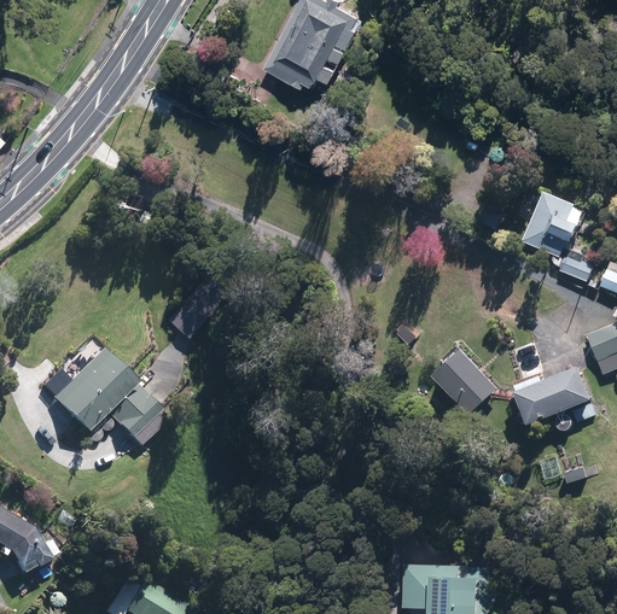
[(302,82),(312,87),(316,76),(327,81),(355,29),(350,27),(356,16),(327,0),(296,0),(291,10),(297,13),(269,64),(291,76),(289,81),(300,87),(302,82)]
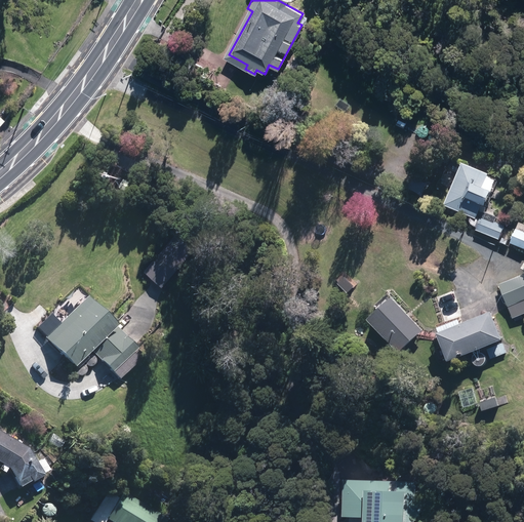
[(487,173),(460,162),(441,205),(473,219),(479,205),(482,207),(488,192),(481,189),(487,173)]
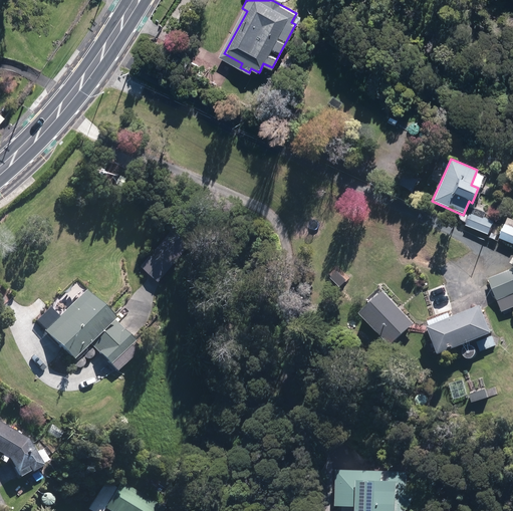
[(121,174),(114,182),(125,190),(132,181),(121,174)]
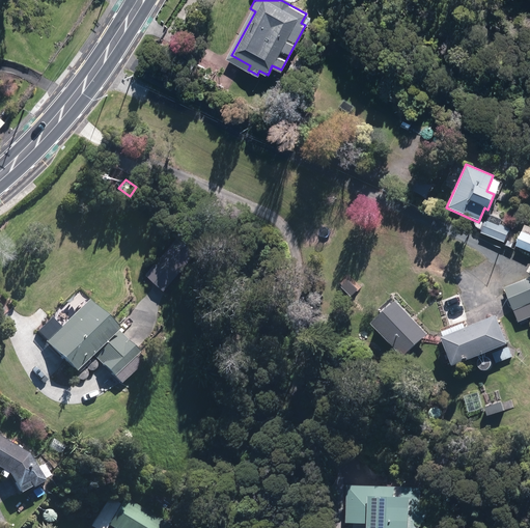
[(32,182),(22,190),(24,193),(34,185),(32,182)]
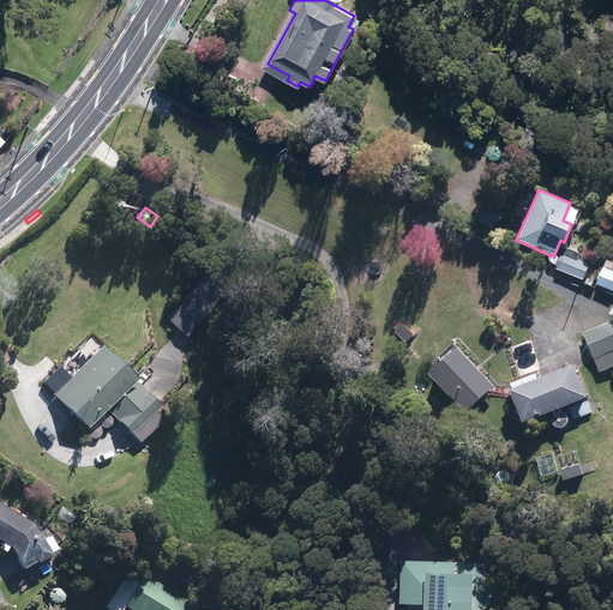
[(562,251),(554,267),(582,279),(588,263),(562,251)]
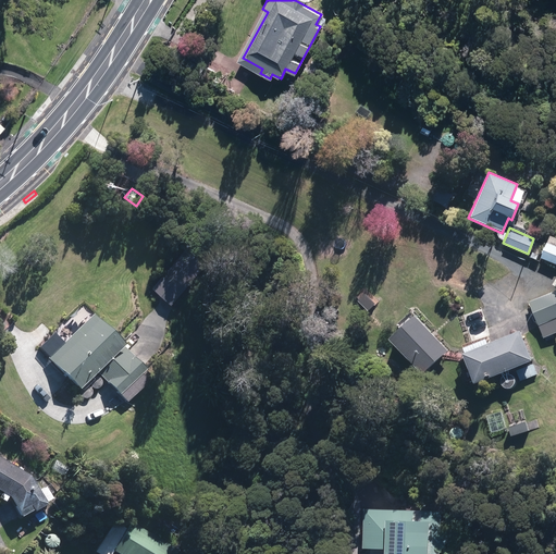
[(555,237),(548,234),(540,256),(555,262),(555,237)]
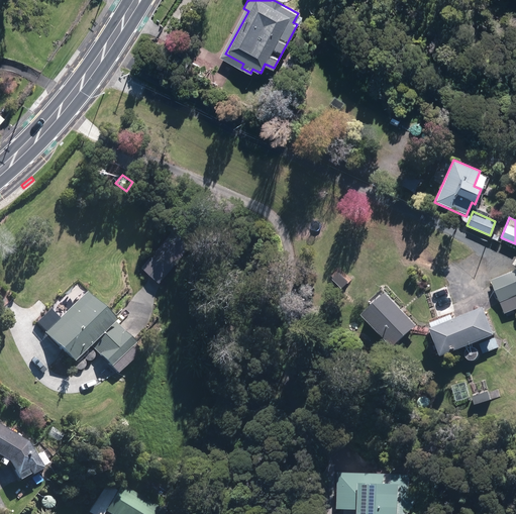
[(338,263),(327,275),(341,288),(352,276),(338,263)]
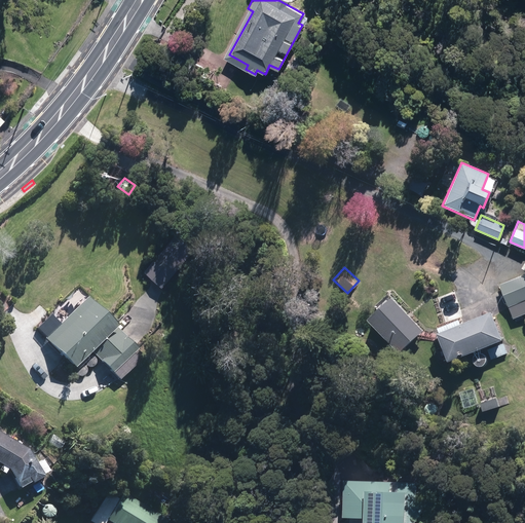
[(524,284),(500,295),(510,318),(524,310),(524,284)]
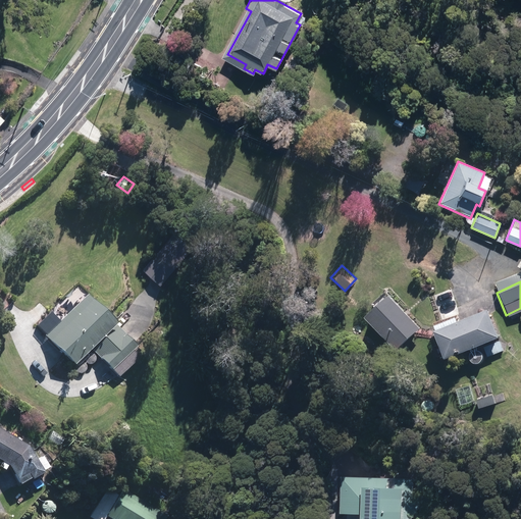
[(86,348),(113,375),(134,356),(126,349),(131,345),(87,300),(82,294),(38,335),(67,366),(86,348)]
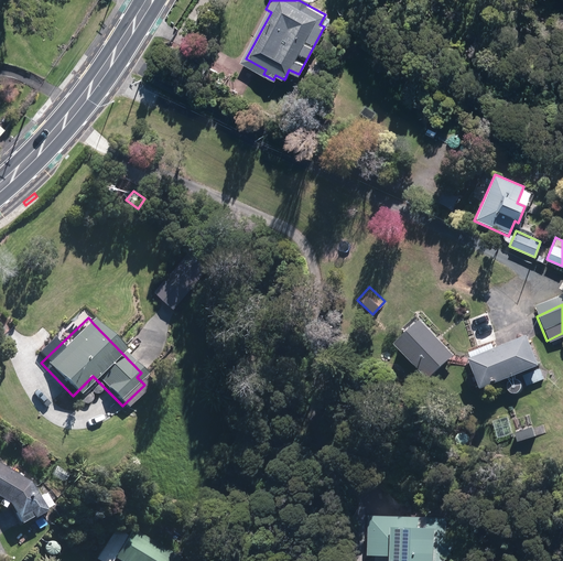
[(453,355),(418,320),(391,345),(426,380),(453,355)]
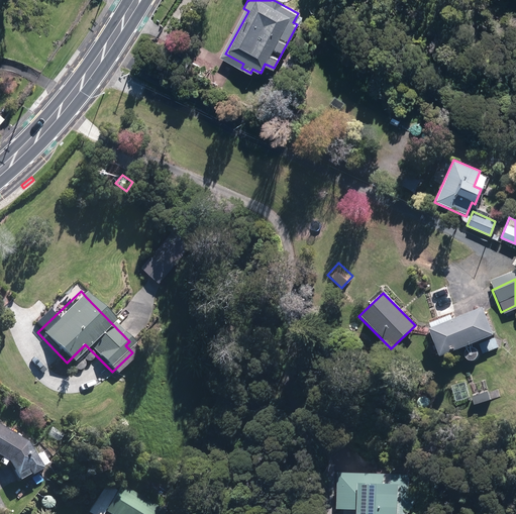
[(493,334),(481,307),(428,329),(439,356),(493,334)]
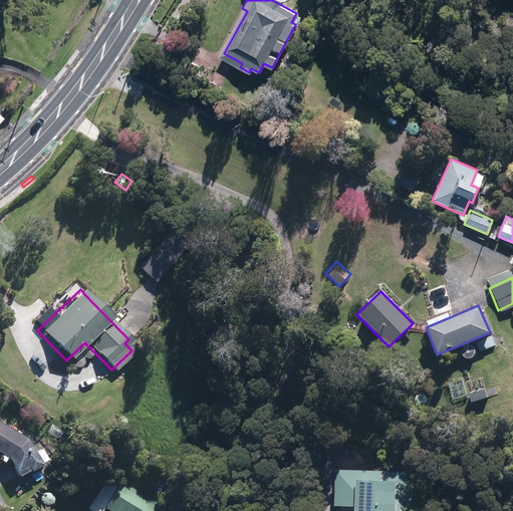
[(485,387),(466,393),(469,402),(488,396),(485,387)]
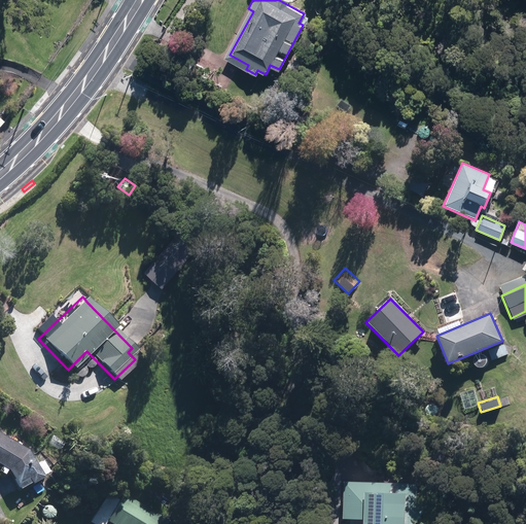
[(10,486),(43,473),(39,461),(30,464),(24,449),(0,431),(0,465),(3,468),(10,486)]
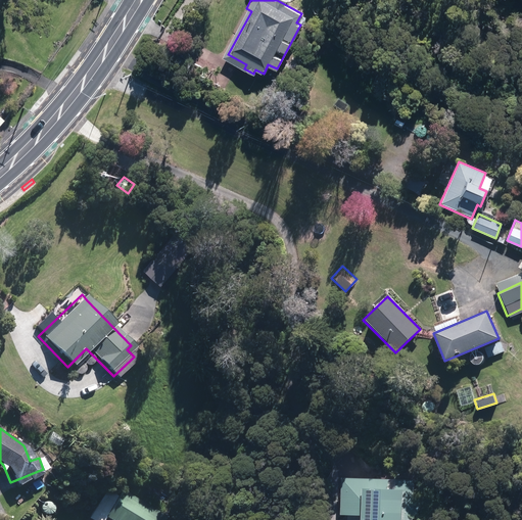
[(413,519),(415,478),(340,477),(339,515),(360,515),(359,519),(413,519)]
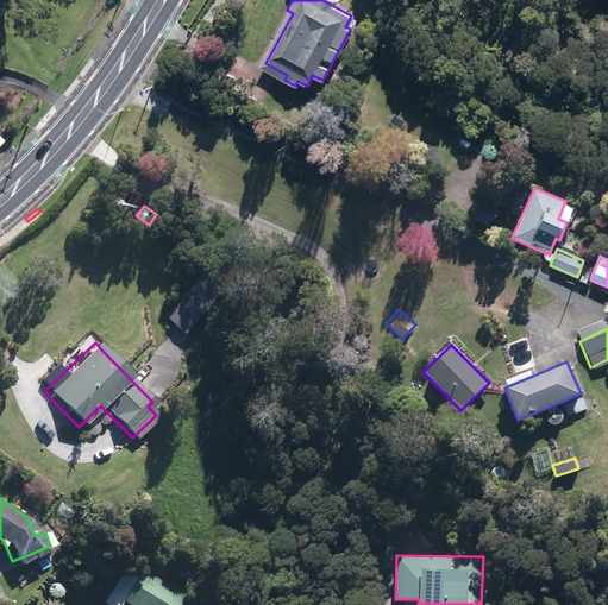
[(113,604),(117,600),(124,604),(183,604),(188,598),(125,561),(100,603),(105,604),(113,604)]
